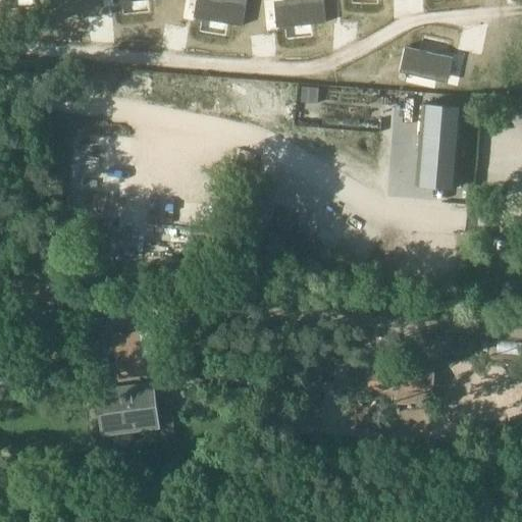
[(247,1),(243,0),(196,0),(194,18),(243,27),(247,1)]
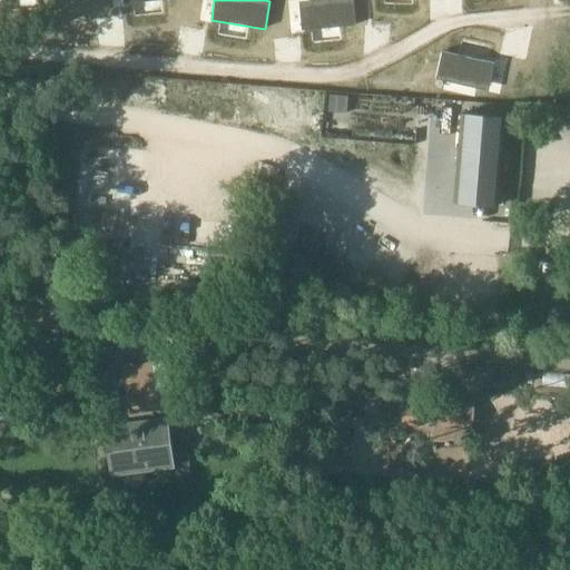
[(352,0),(318,0),(300,2),(302,30),(356,26),(352,0)]
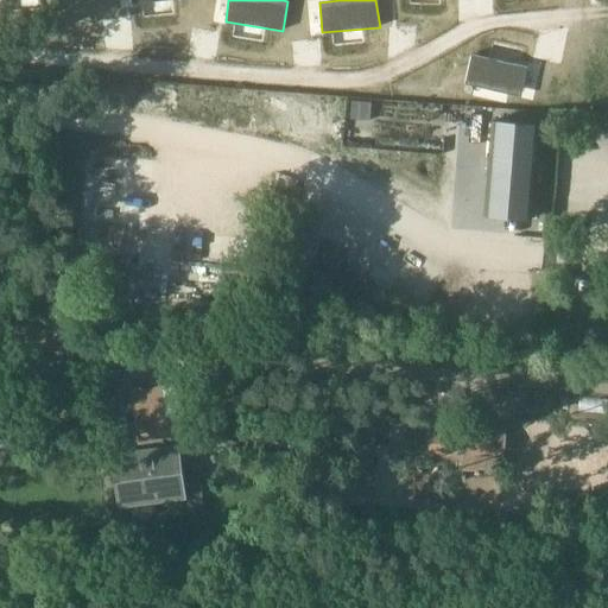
[(607,32),(550,27),(549,46),(607,52),(607,32)]
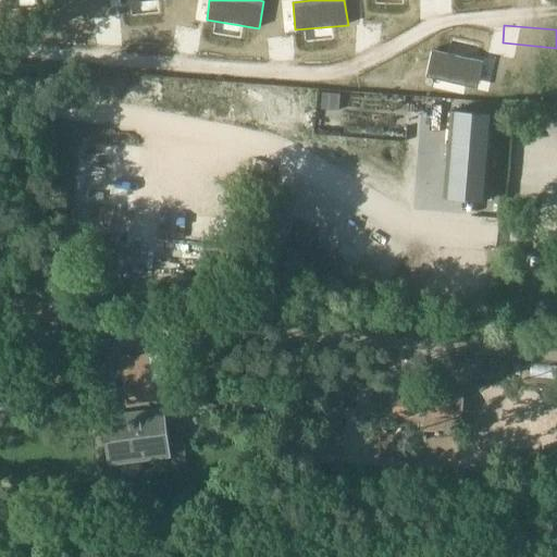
[(484,62),(432,50),(426,77),(478,90),(484,62)]
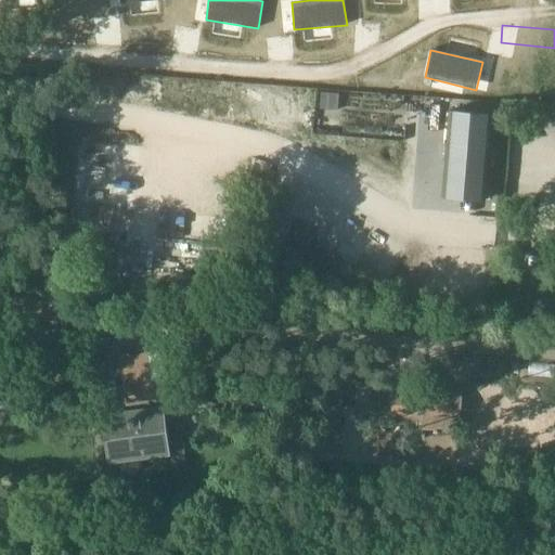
[(321,92),(320,108),(338,111),(339,93),(321,92)]
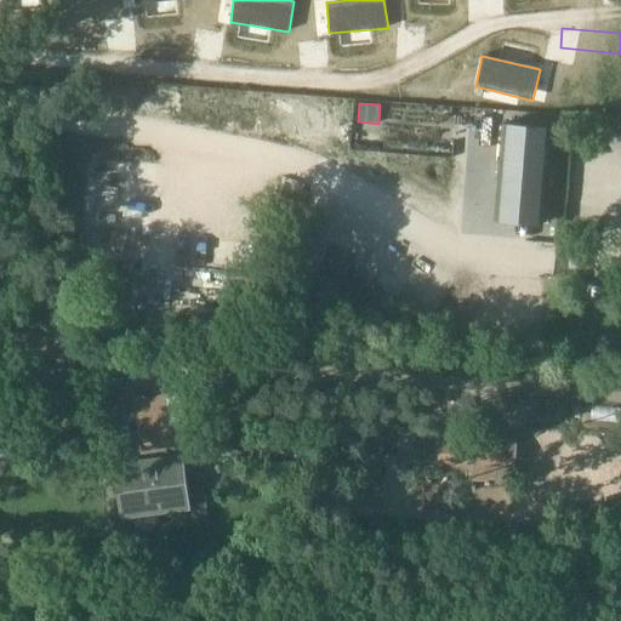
[(505,127),(496,224),(545,229),(553,132),(505,127)]
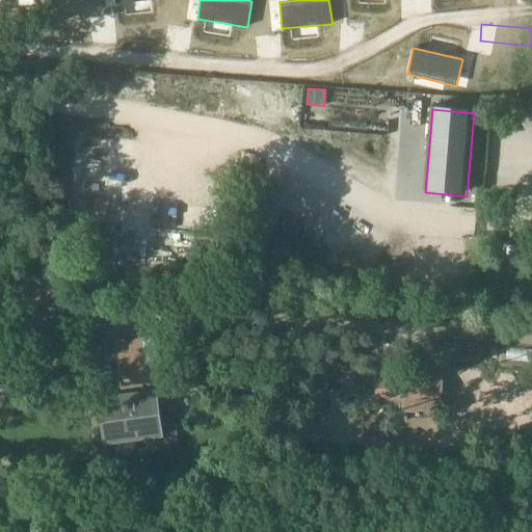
[(519,247),(506,246),(505,258),(517,259),(519,247)]
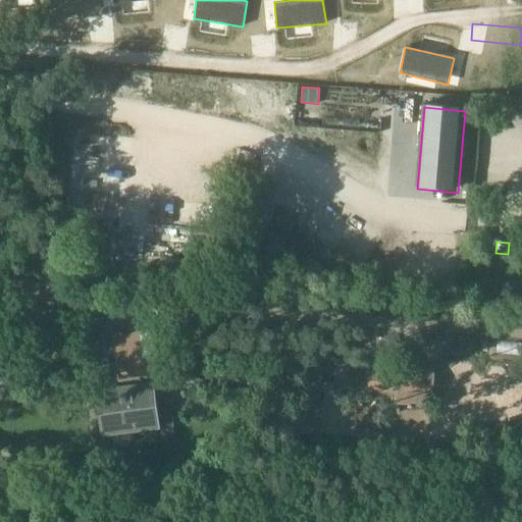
[(163,373),(157,329),(114,336),(120,380),(163,373)]
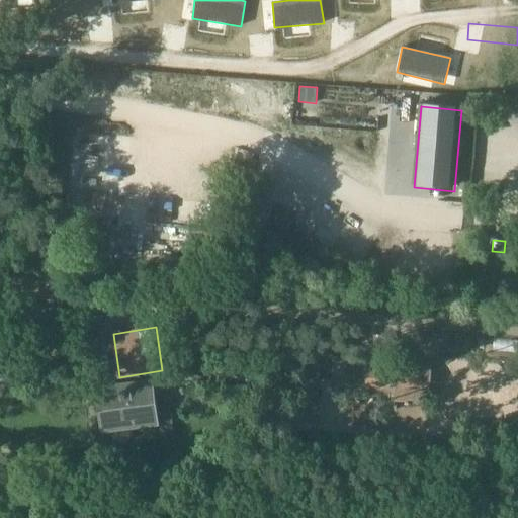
[(365,386),(365,387),(394,390),(394,400),(429,402),(431,360),(394,358),(394,354),(374,353),(373,357),(366,357),(366,363),(365,386)]
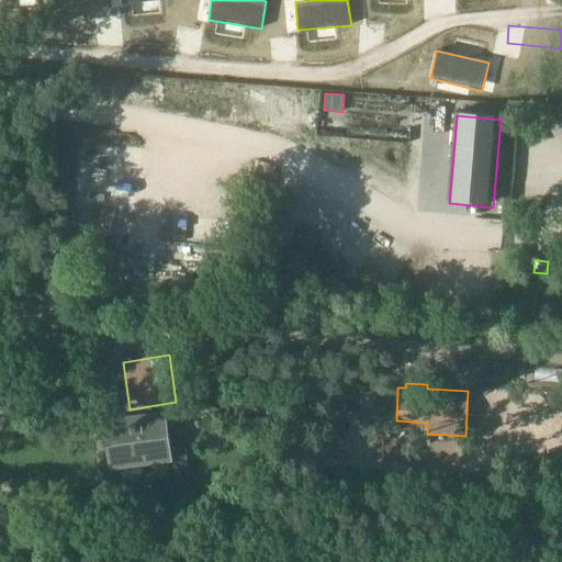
[(172,463),(166,411),(104,417),(111,471),(172,463)]
